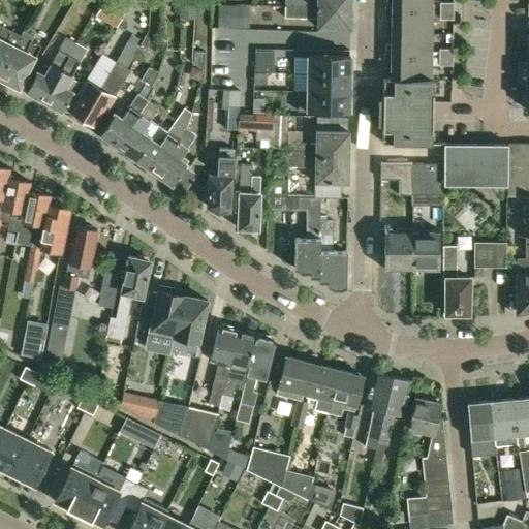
[(126,4),(117,0),(102,0),(96,16),(117,25),(126,4)]
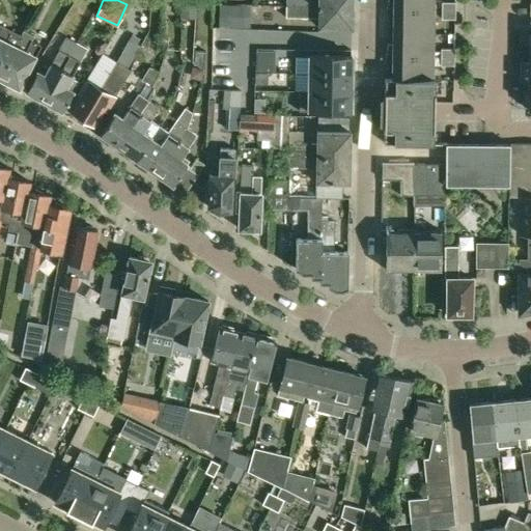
[(386,9),(434,10),(434,0),(387,0),(386,9)]
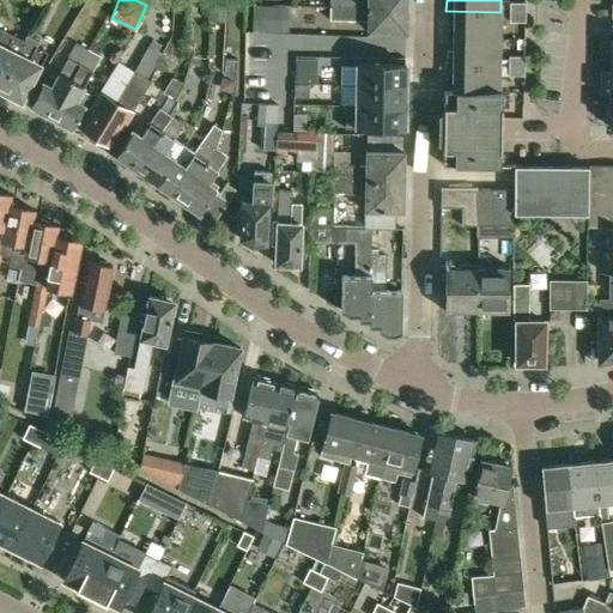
[(510,12),(526,12),(526,2),(510,2),(510,12)]
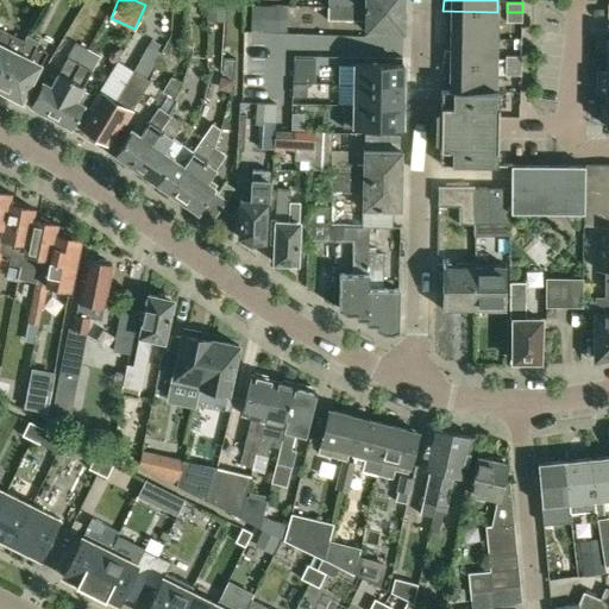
[(280,5),(251,5),(251,30),(278,30),(280,5)]
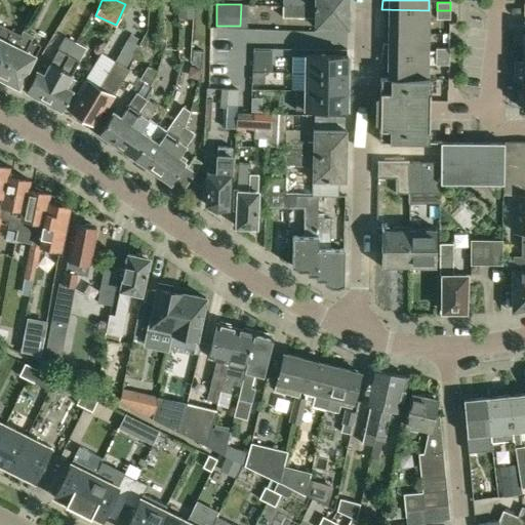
[(282,5),(282,16),(314,17),(314,23),(314,27),(347,28),(347,7),(282,5)]
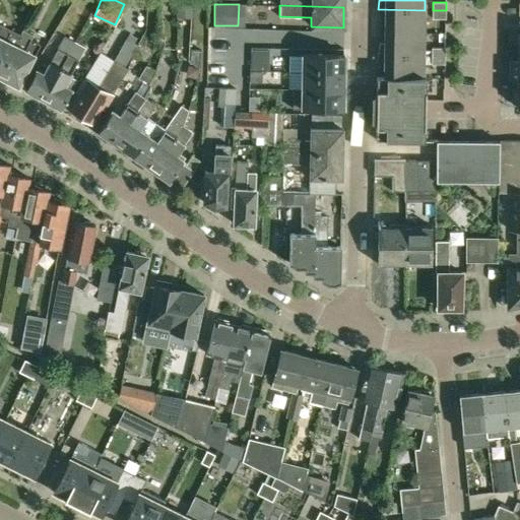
[(385,21),(385,33),(425,33),(425,10),(378,9),(379,22),(385,21)]
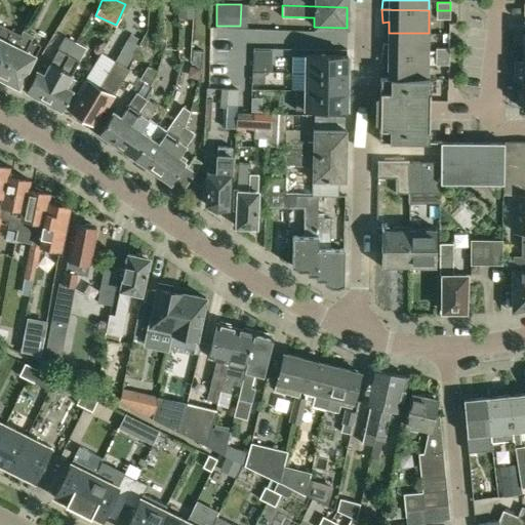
[(436,18),(450,19),(450,10),(437,10),(436,18)]
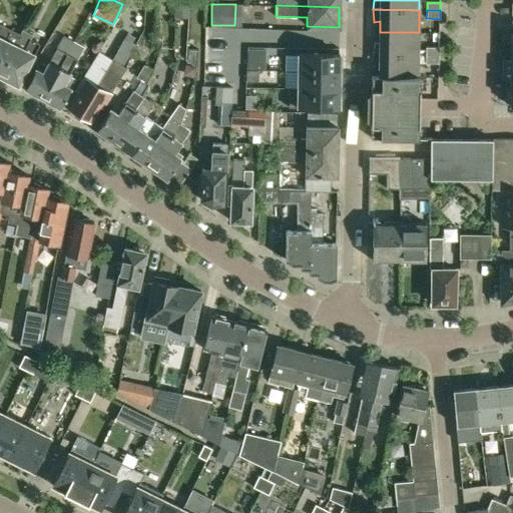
[(0,72),(20,35),(0,24),(0,72)]
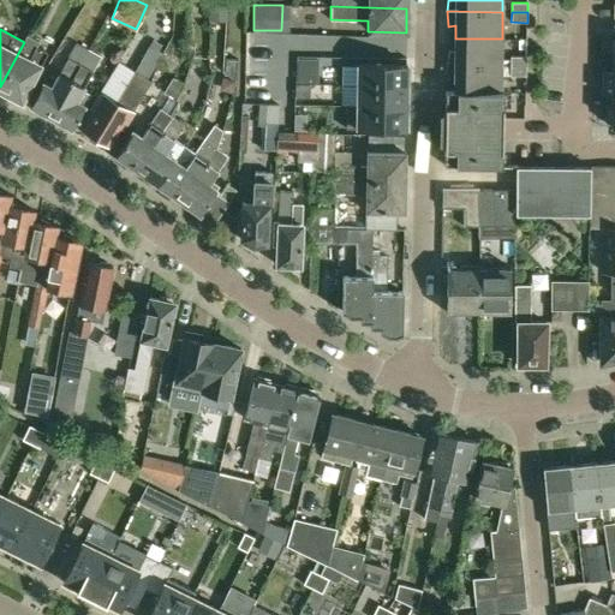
[(46,54),(34,47),(37,41),(28,36),(24,42),(0,87),(0,94),(6,97),(10,96),(19,100),(37,66),(39,67),(46,54)]
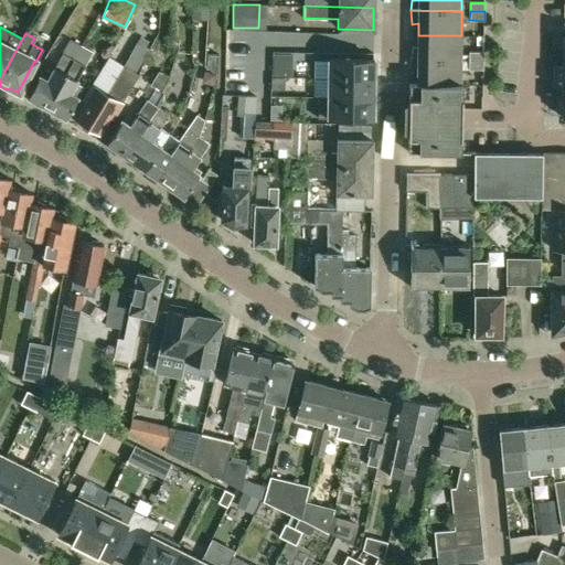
[(85,100),(74,118),(80,121),(78,124),(84,127),(85,125),(98,132),(108,117),(112,118),(137,75),(135,74),(150,50),(145,46),(148,41),(140,35),(121,66),(107,57),(82,98),(85,100)]
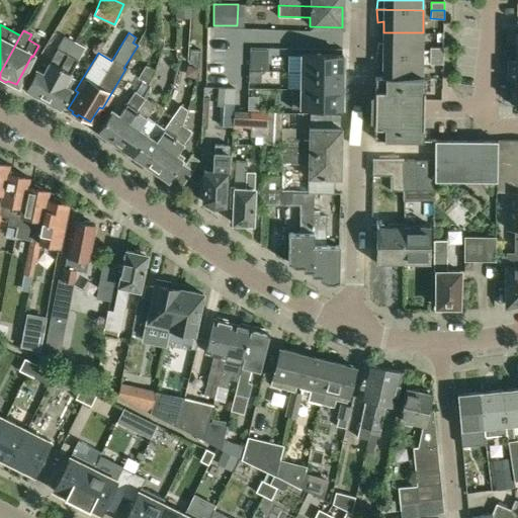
[(375,54),(375,55),(422,56),(423,32),(383,32),(382,44),(377,42),(375,54)]
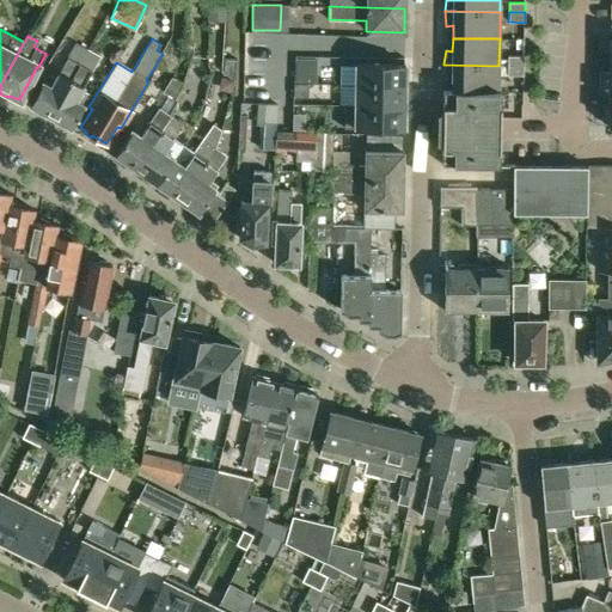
[(43,114),(50,117),(80,66),(90,50),(74,42),(49,86),(41,83),(29,105),(31,108),(32,111),(41,115),(43,114)]
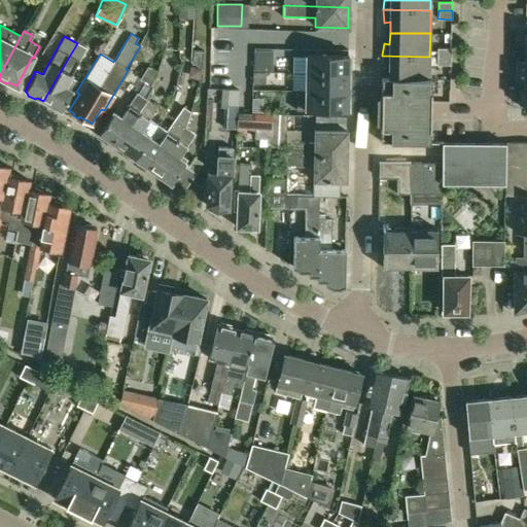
[(77,43),(69,57),(43,101),(47,104),(48,106),(55,110),(57,109),(60,110),(71,91),(64,86),(85,47),(77,43)]
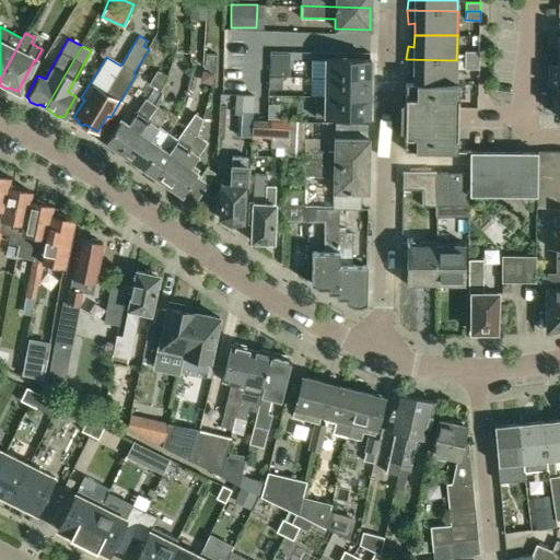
[(479,60),(479,51),(465,51),(465,60),(479,60)]
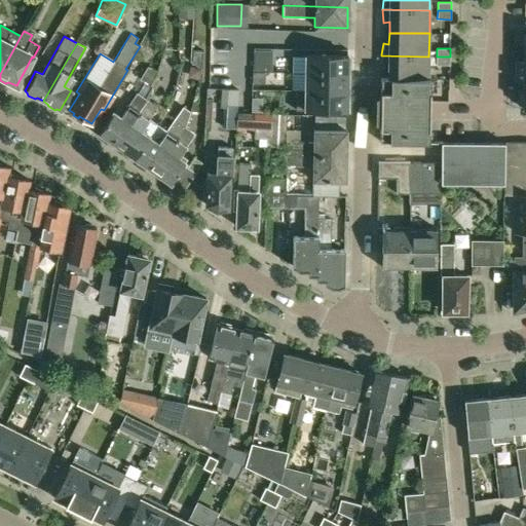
[(203,50),(193,50),(192,62),(203,68),(203,50)]
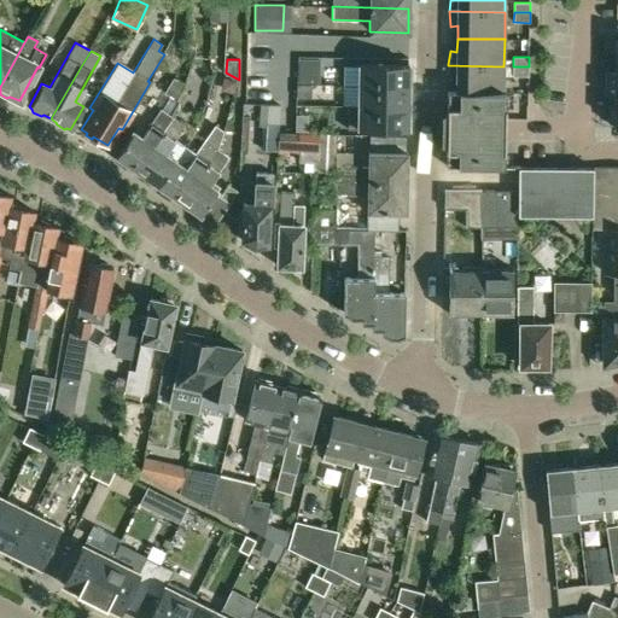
[(299,59),(299,82),(319,82),(319,60),(299,59)]
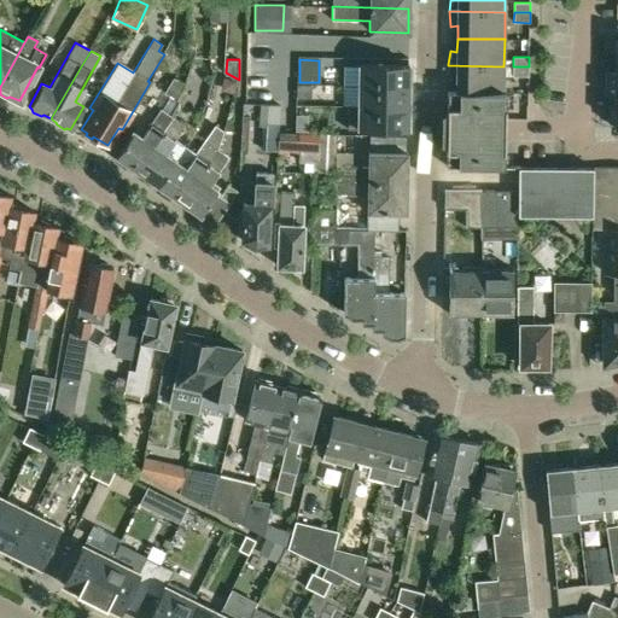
[(617,63),(616,63),(616,73),(607,73),(607,83),(617,83),(617,63)]
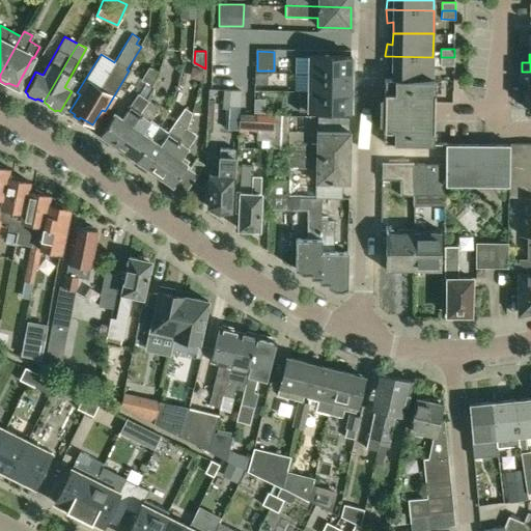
[(295,56),(294,74),(309,74),(351,75),(351,55),(309,55),(309,57),(295,56)]
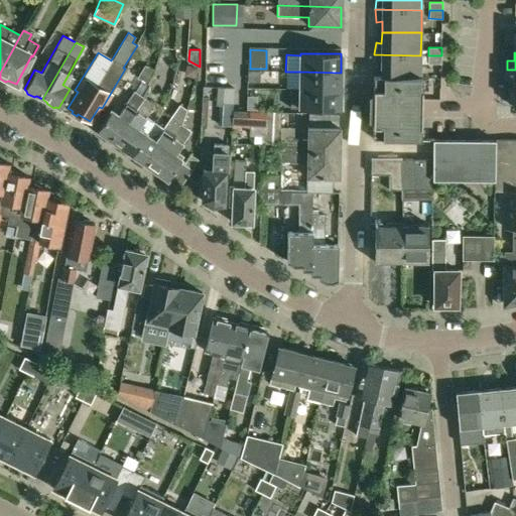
[(381,79),(420,78),(420,55),(374,54),(376,67),(381,66),(381,79)]
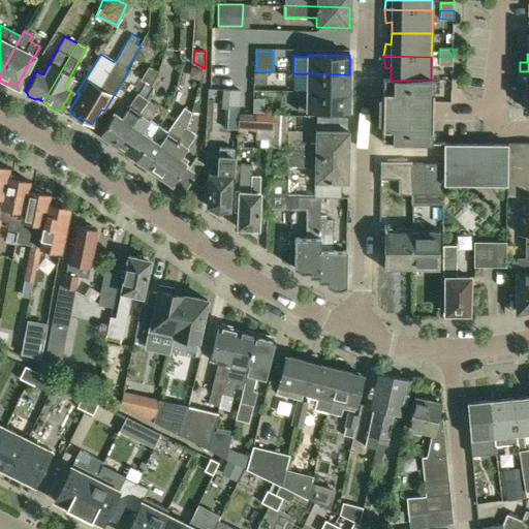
[(453,65),(453,57),(439,57),(439,65),(453,65)]
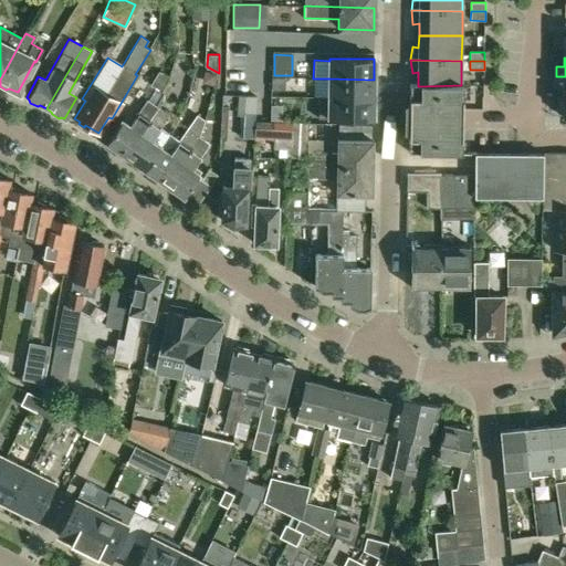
[(159,72),(150,84),(156,88),(161,92),(165,87),(168,77),(159,72)]
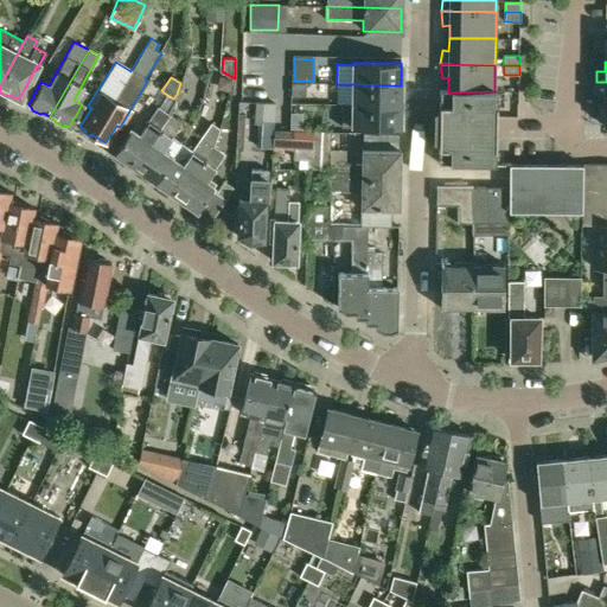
[(595,89),(595,93),(605,94),(604,104),(606,104),(606,82),(596,82),(595,89)]
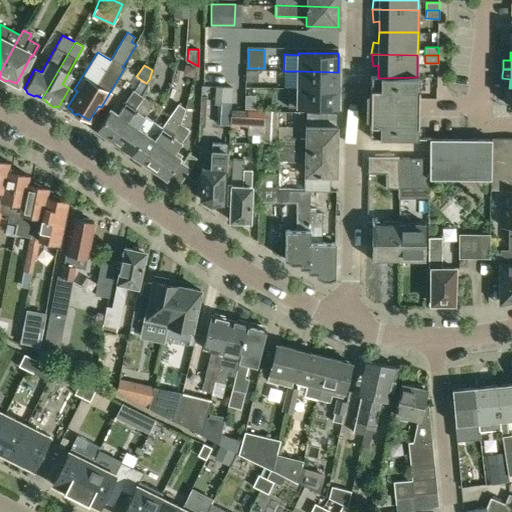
[(246,70),(245,80),(256,80),(256,71),(246,70)]
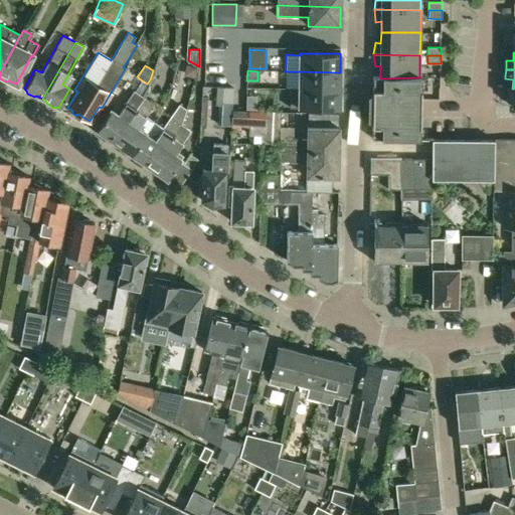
[(285,71),(285,89),(290,89),(300,89),(339,89),(340,72),(300,71),(285,71)]
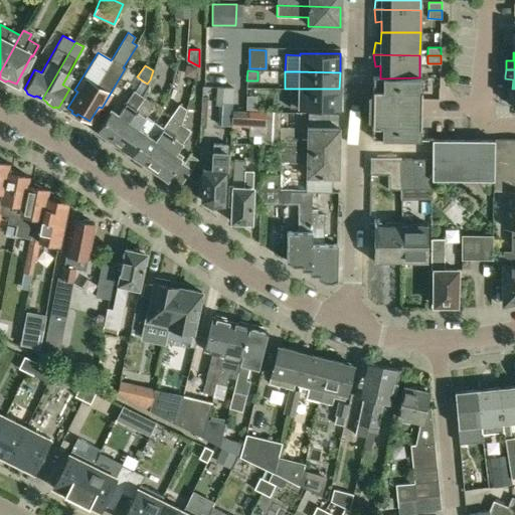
[(372,108),(420,109),(421,77),(419,77),(380,78),(373,78),(372,108)]
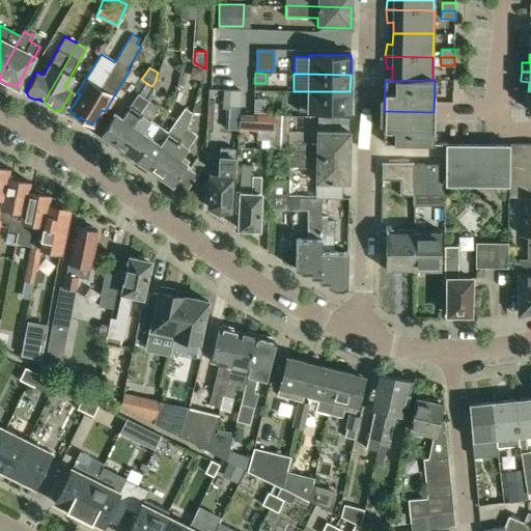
[(224,90),(224,103),(240,103),(240,90),(224,90)]
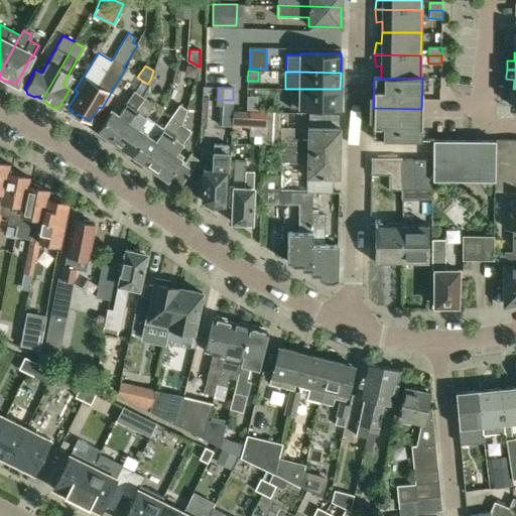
[(290,89),(290,108),(340,109),(340,89),(300,89),(290,89)]
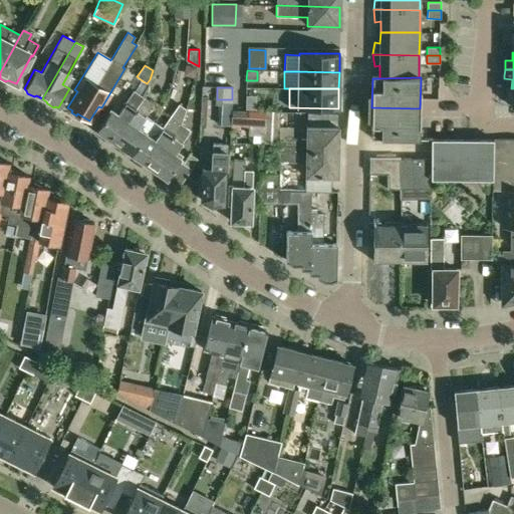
[(108,139),(113,142),(144,99),(134,92),(117,114),(111,110),(97,131),(98,132),(97,134),(107,141),(108,139)]
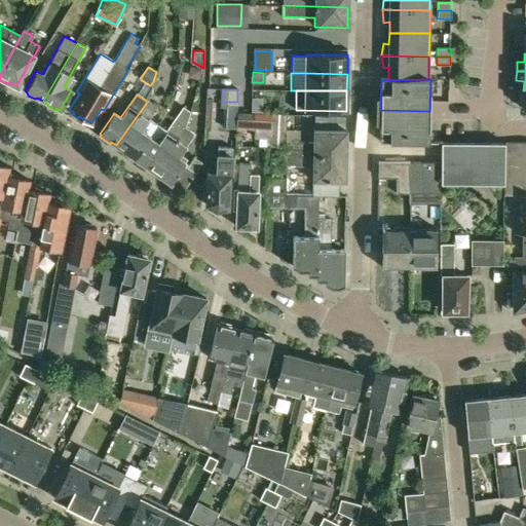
[(135,158),(149,139),(147,137),(155,125),(148,120),(157,108),(147,102),(116,145),(121,149),(120,151),(129,158),(130,156),(133,157),(135,158)]
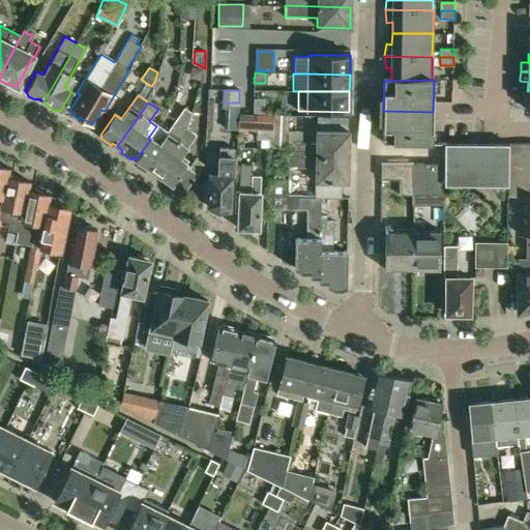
[(139,164),(148,171),(150,169),(154,172),(186,128),(192,115),(180,110),(175,121),(167,134),(160,129),(152,141),(150,140),(136,159),(140,162),(139,164)]
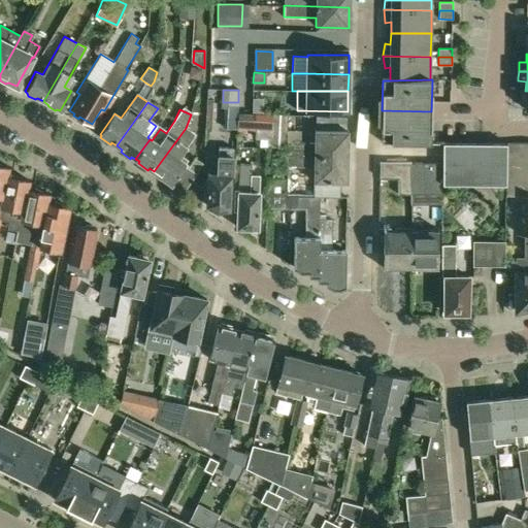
[(381,141),(431,142),(431,111),(382,110),(381,141)]
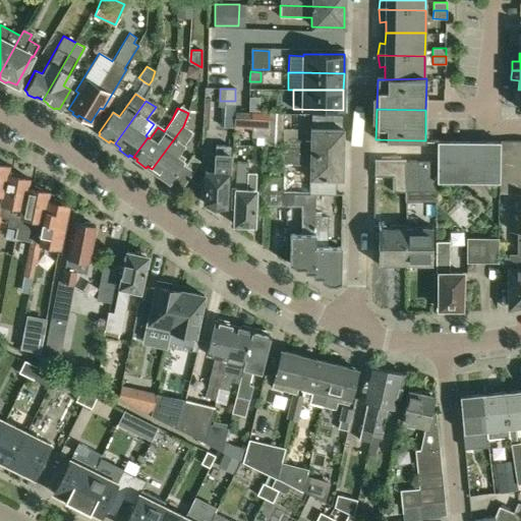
[(236,111),(236,127),(244,127),(255,128),(255,111),(236,111)]
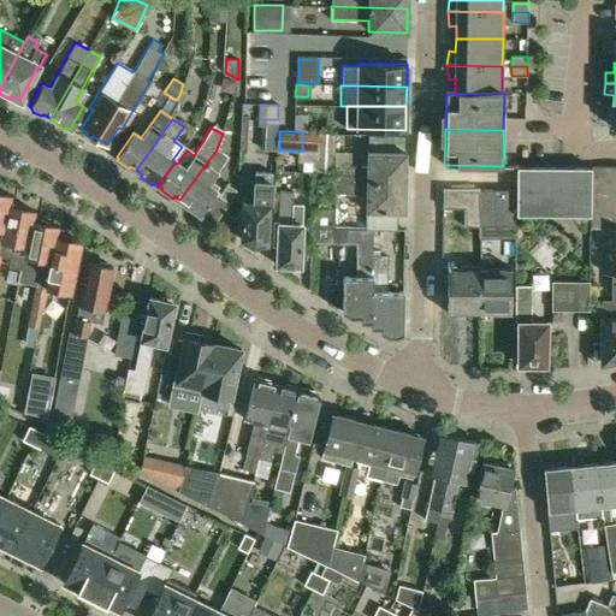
[(317,140),(315,148),(317,148),(315,171),(333,172),(335,132),(317,131),(317,140)]
